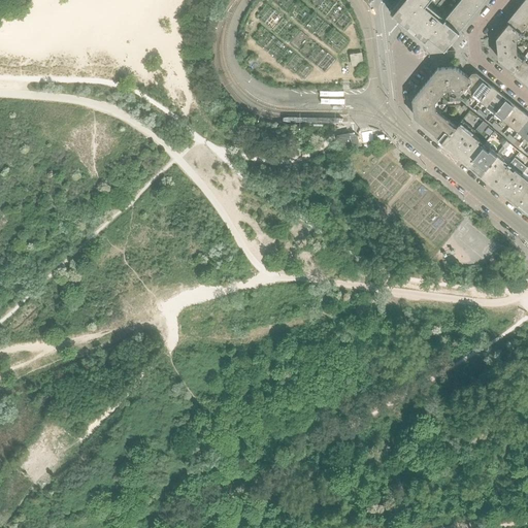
[(396,0),(389,10),(393,13),(397,17),(401,21),(405,24),(426,40),(429,36),(444,48),(452,41),(454,38),(438,25),(446,17),(427,2),(429,0),(396,0)]
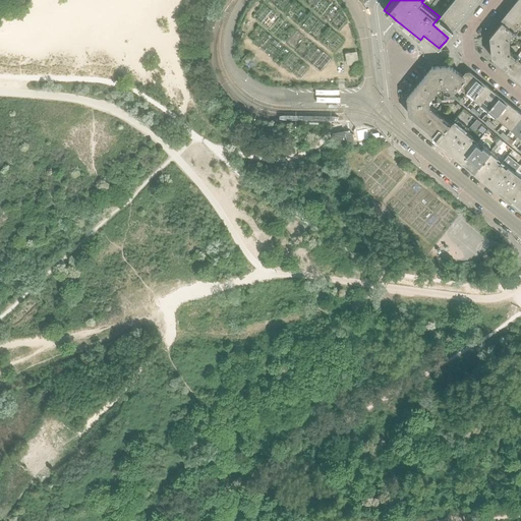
[(471,8),(461,0),(453,0),(450,5),(464,17),(471,8)]
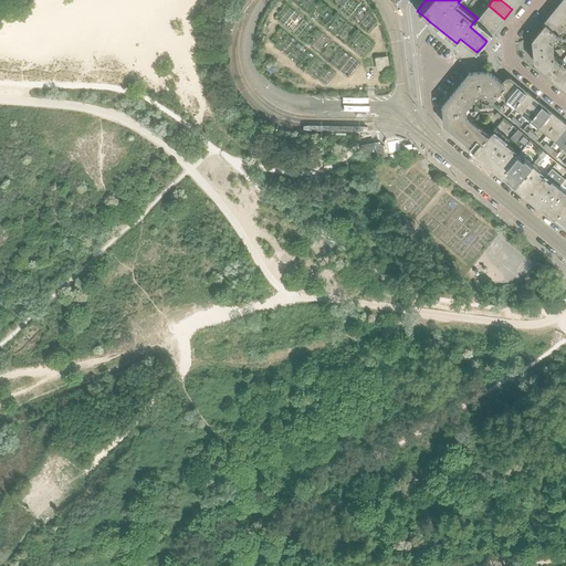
[(520,0),(501,0),(512,9),(520,0)]
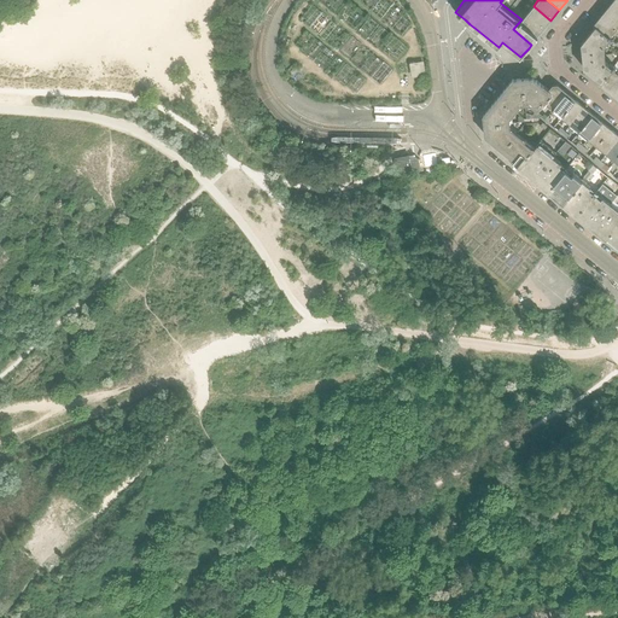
[(610,36),(617,25),(617,3),(614,0),(594,25),(595,28),(608,38),(610,36)]
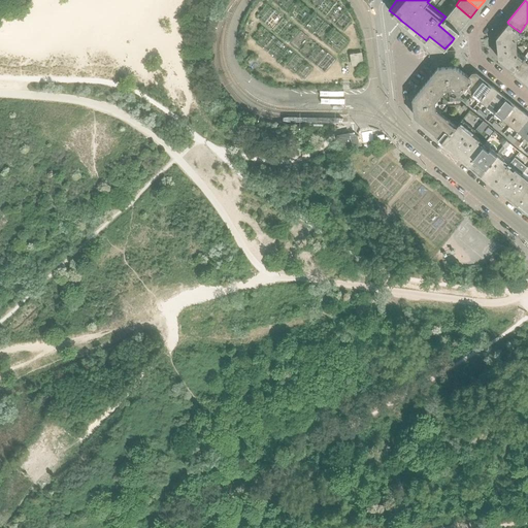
[(470,18),(456,5),(448,14),(463,27),(470,18)]
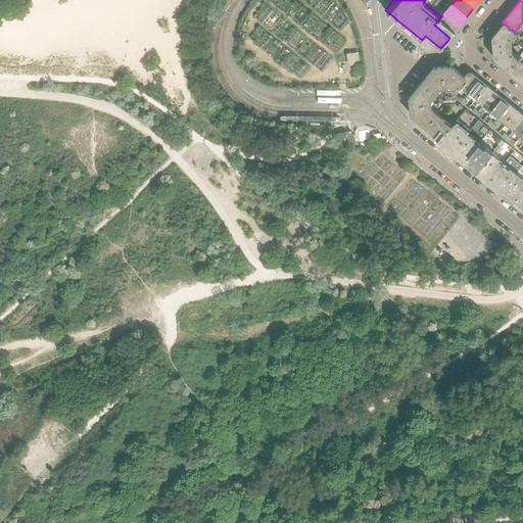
[(459,27),(443,14),(441,17),(441,16),(434,25),(449,38),(459,27)]
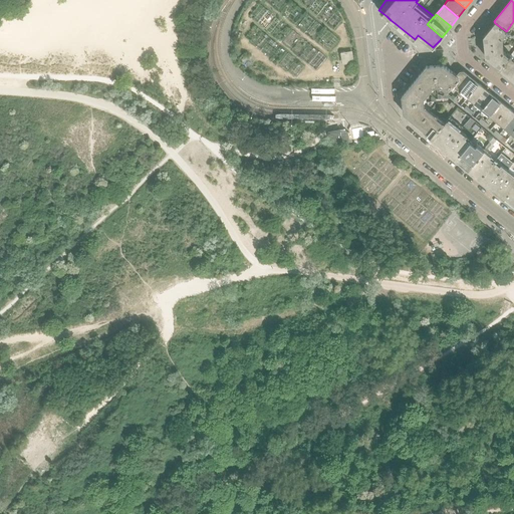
[(500,69),(511,55),(508,52),(506,54),(505,53),(504,36),(507,32),(508,34),(510,32),(507,30),(506,31),(495,23),(484,37),(486,57),(500,69)]
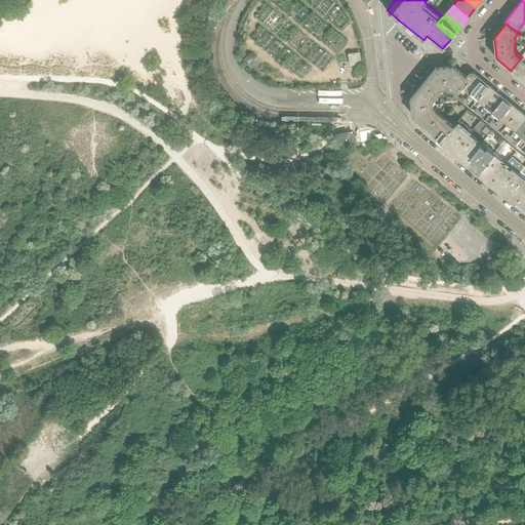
[(521,81),(524,76),(524,62),(522,59),(523,57),(522,56),(511,71),(510,72),(521,81)]
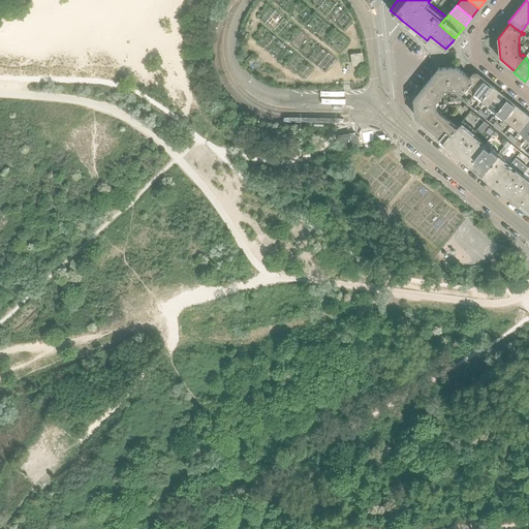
[(465,87),(472,79),(471,78),(466,73),(466,74),(457,66),(449,67),(439,68),(427,84),(440,95),(445,89),(454,88),(460,93),(465,87)]
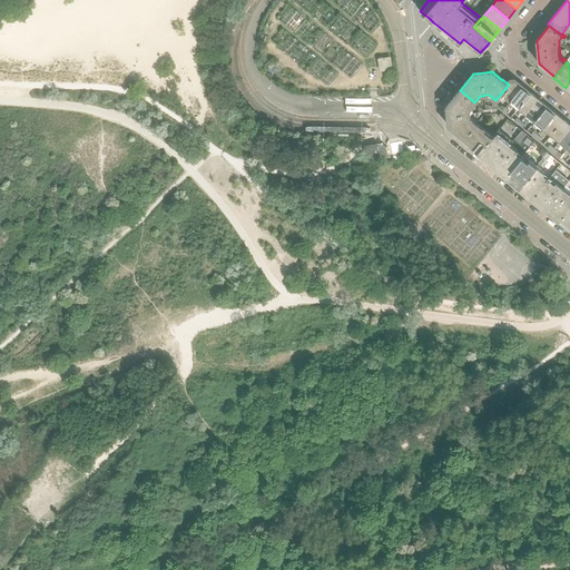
[(511,101),(523,87),(514,79),(510,79),(508,84),(509,85),(501,94),(511,101)]
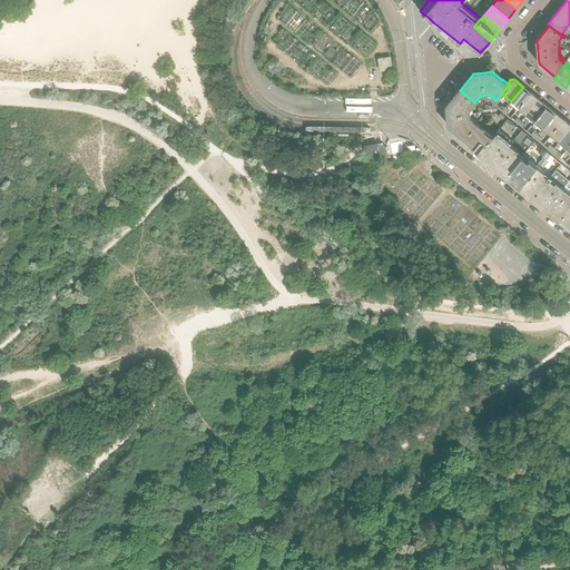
[(519,109),(532,94),(523,87),(511,101),(519,109)]
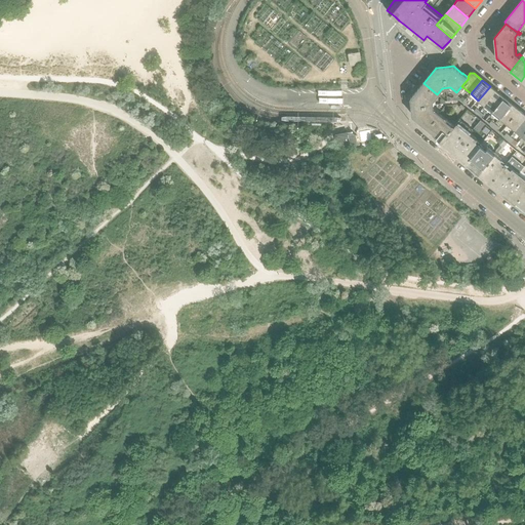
[(433,99),(437,94),(423,83),(411,98),(412,116),(427,127),(439,112),(434,108),(433,99)]
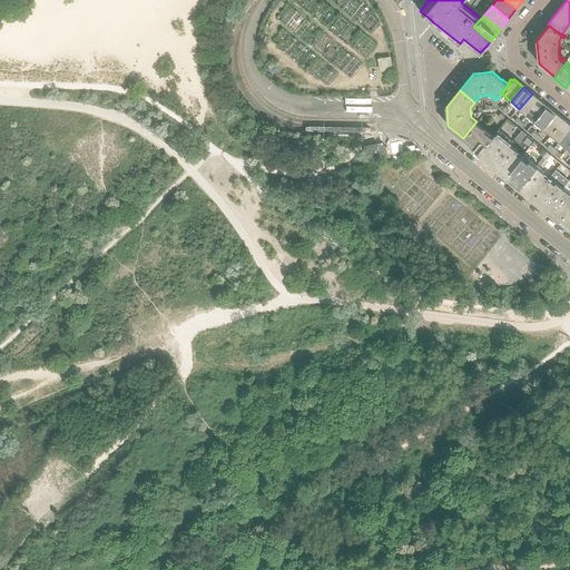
[(527,115),(539,99),(532,94),(519,109),(527,115)]
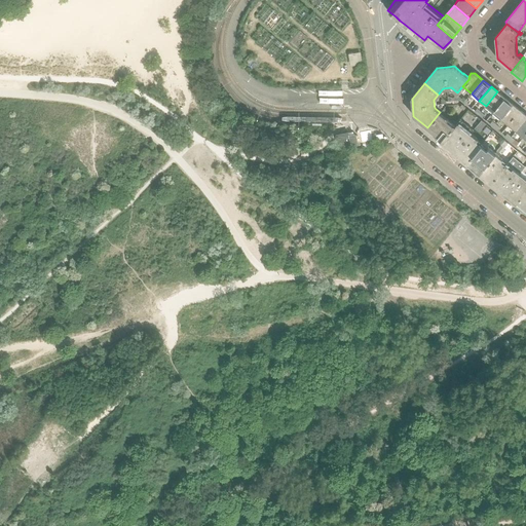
[(493,112),(505,98),(497,91),(486,106),(493,112)]
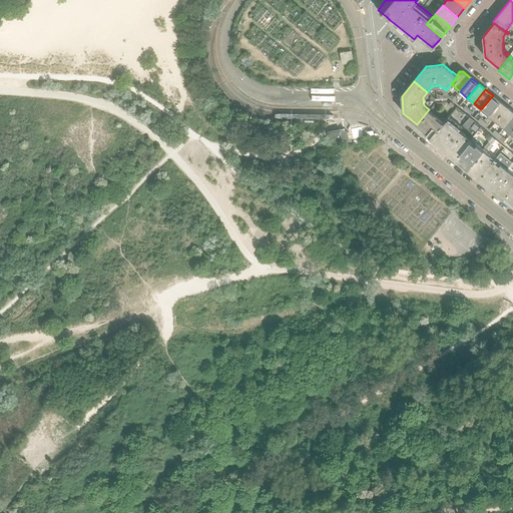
[(488,115),(500,101),(493,95),(481,109),(488,115)]
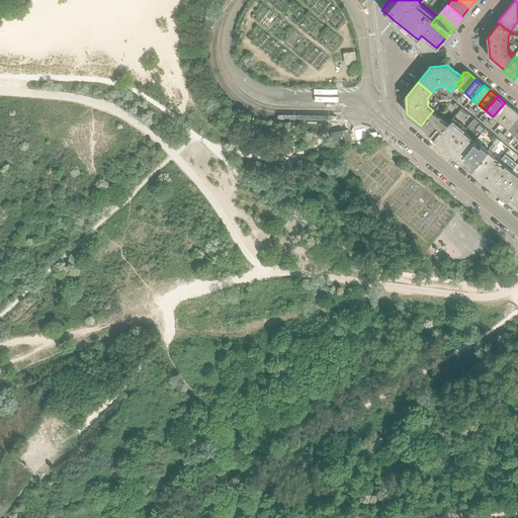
[(501,122),(512,108),(505,102),(493,116),(501,122)]
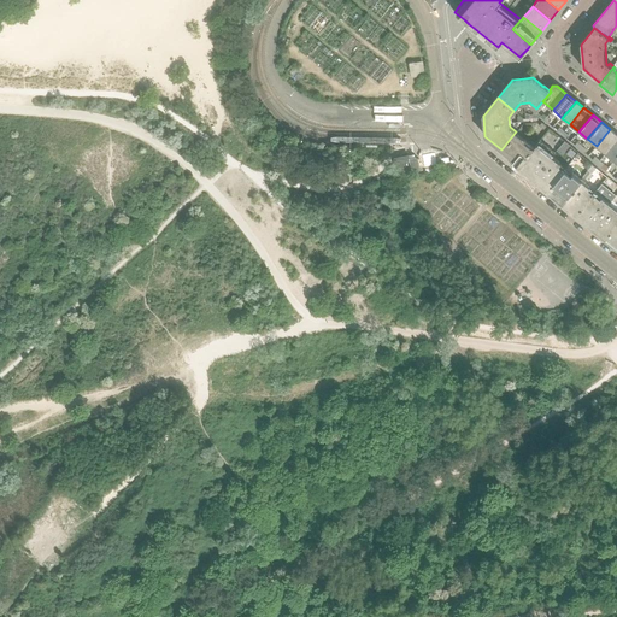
[(605,153),(616,137),(616,134),(610,129),(597,146),(605,153)]
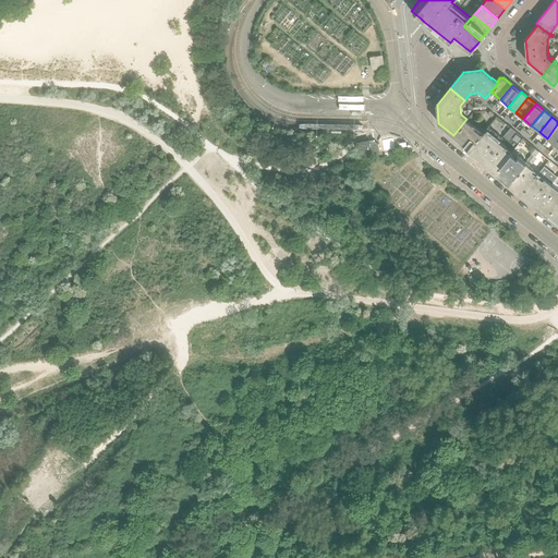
[(483,135),(476,130),(474,128),(475,125),(466,119),(453,135),(465,145),(465,146),(468,148),(466,149),(470,152),(483,135)]
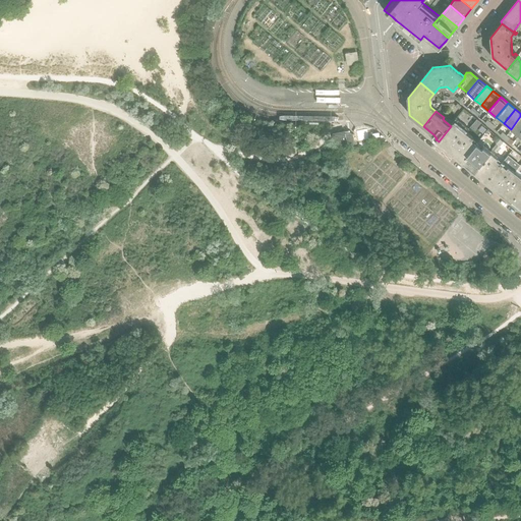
[(519,136),(520,133),(520,116),(511,129),(519,136)]
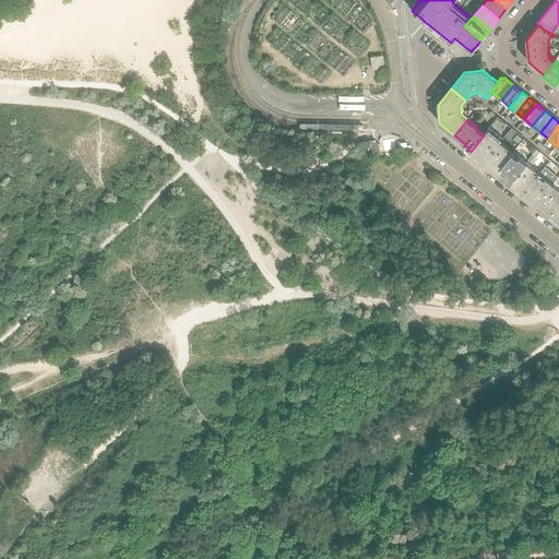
[(500,142),(502,139),(503,138),(490,128),(484,135),(471,152),(497,173),(512,154),(507,150),(508,147),(500,142)]
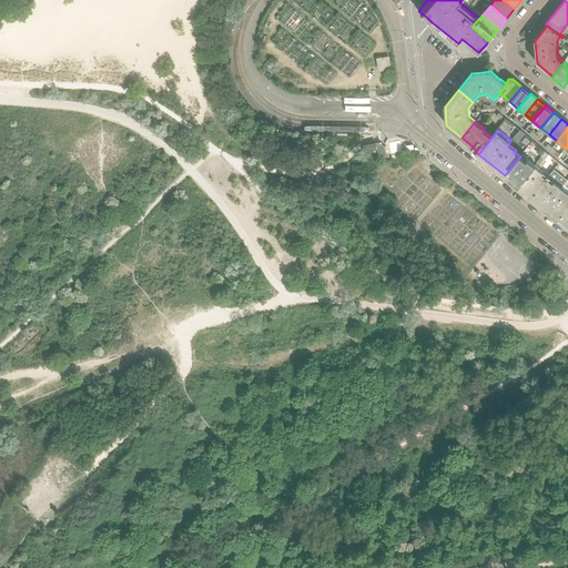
[(519,130),(513,139),(518,142),(525,134),(519,130)]
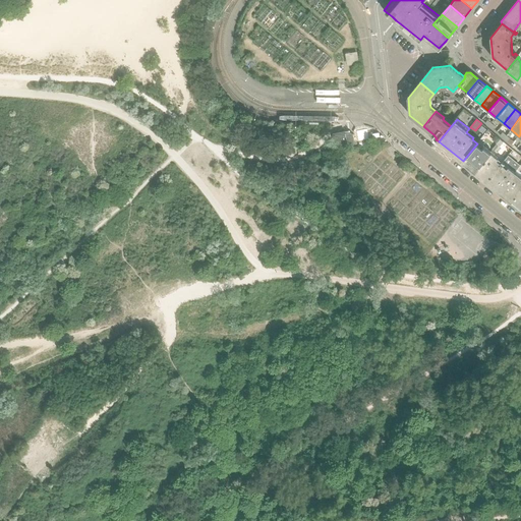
[(367,130),(357,132),(359,141),(360,141),(368,139),(369,139),(369,138),(367,130)]
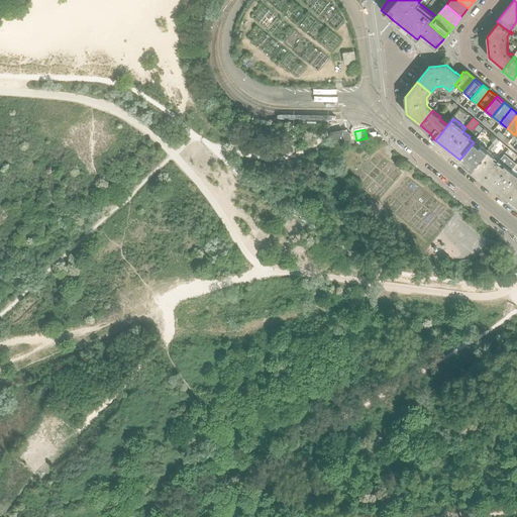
[(353,143),(352,135),(349,133),(344,134),(344,132),(332,133),(333,141),(336,141),(337,146),(340,145),(353,143)]
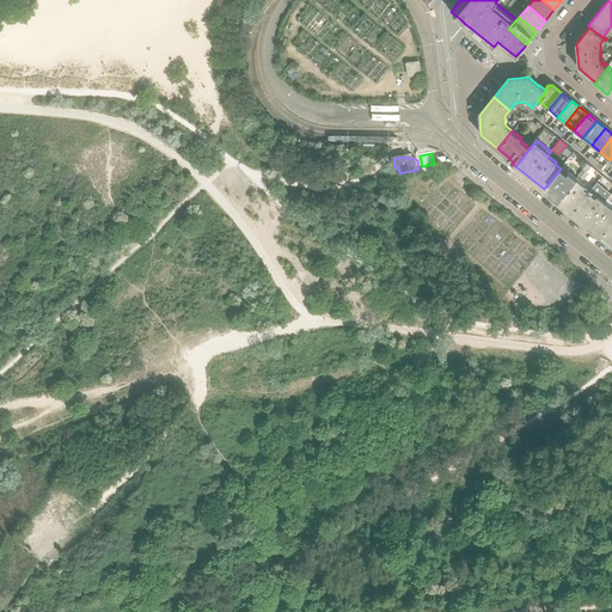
[(586,172),(592,166),(588,163),(577,175),(581,177),(586,172)]
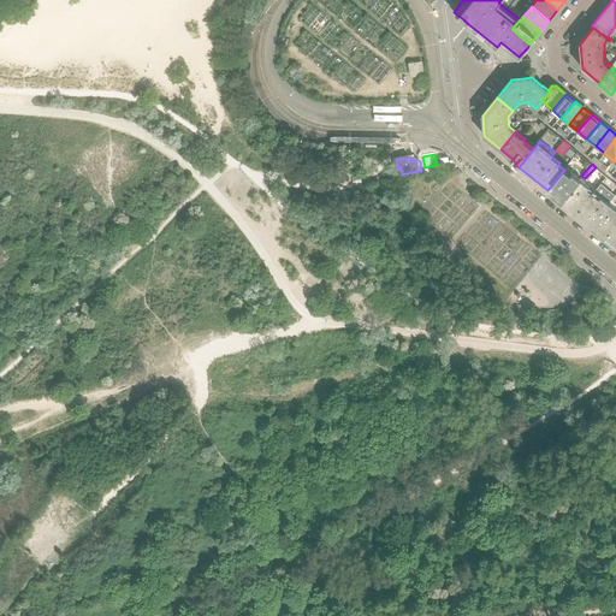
[(587,187),(580,179),(572,172),(569,175),(564,170),(548,190),(576,214),(593,194),(586,188),(587,187)]
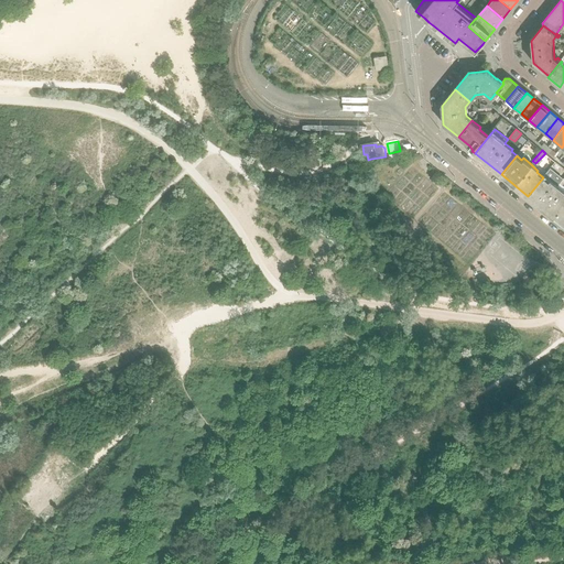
[(563,169),(563,167),(556,162),(553,165),(562,172),(563,169)]
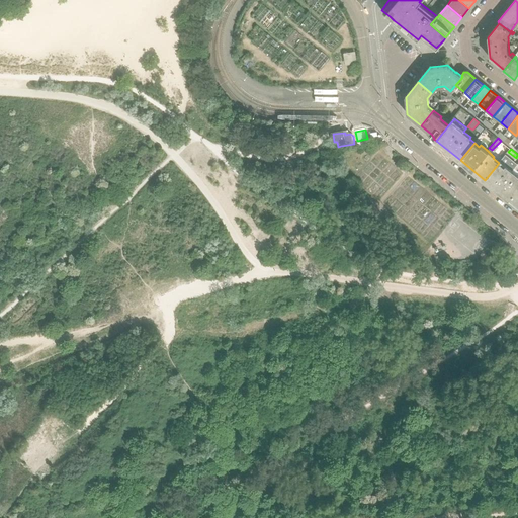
[(517,171),(516,170),(517,167),(517,163),(516,162),(512,167),(502,158),(499,163),(485,180),(509,199),(517,188),(517,171)]
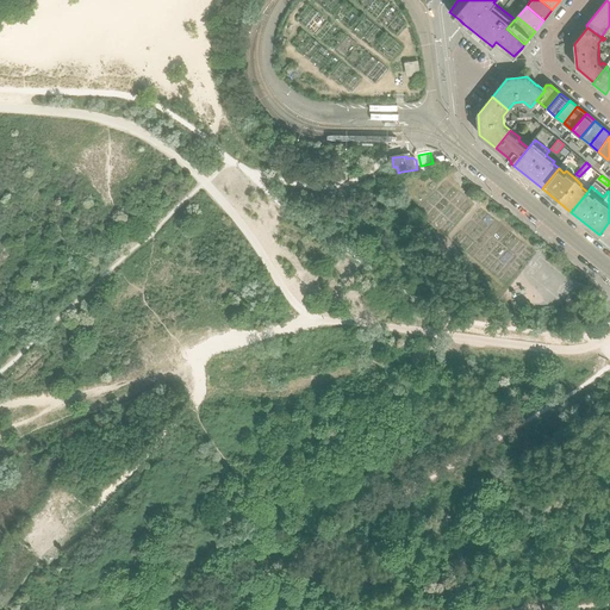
[(440,257),(449,248),(440,240),(436,243),(434,241),(428,248),(440,257)]
